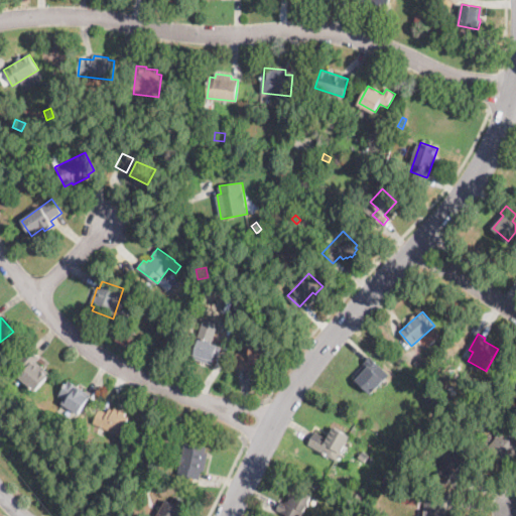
[(218,345),(213,363),(194,358),(198,343),(200,337),(212,340),(211,343),(218,345)]
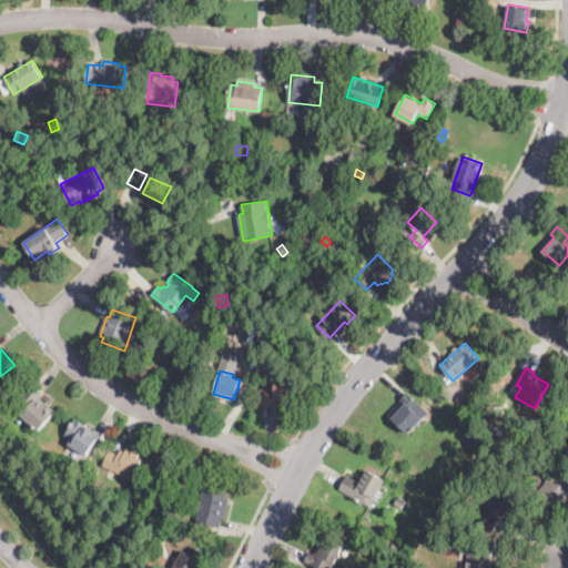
[(262,406),(261,406),(261,388),(275,388),(275,376),(296,376),(296,404),(276,404),(276,406),(262,406)]
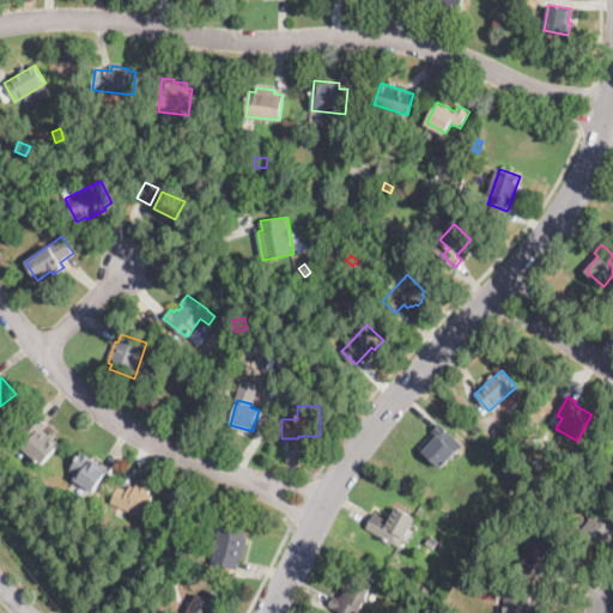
[(58,447),(42,463),(22,444),(30,435),(24,429),(36,416),(47,425),(42,431),(58,447)]
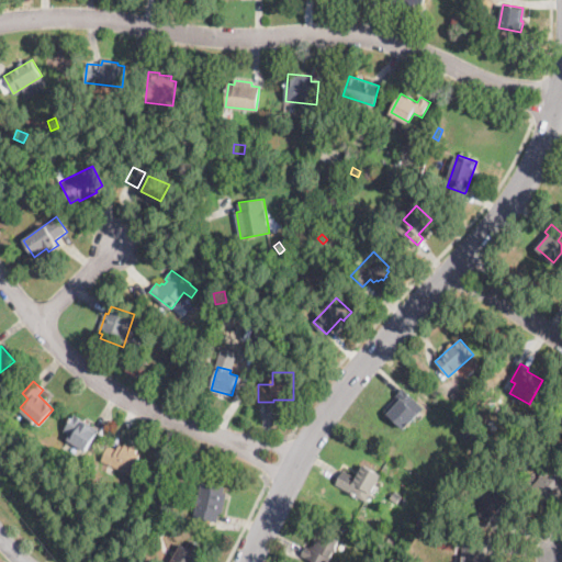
[(417,414),(403,428),(389,414),(396,406),(392,402),(403,391),(404,389),(414,398),(408,405),(417,414)]
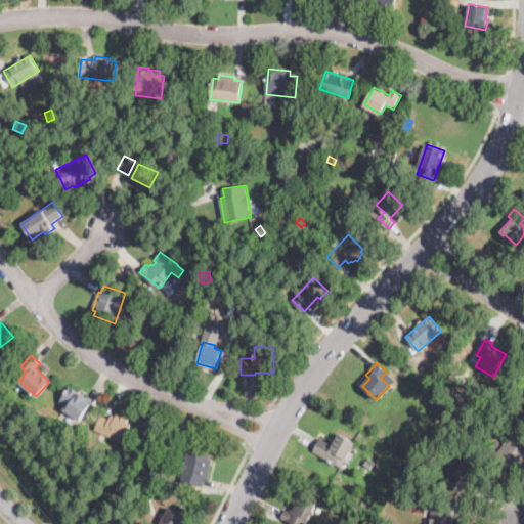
[(433,370),(427,376),(422,369),(428,364),(433,370)]
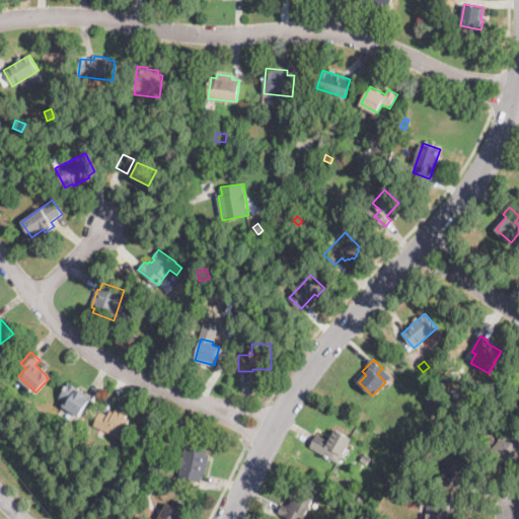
[(87,404),(80,416),(63,405),(65,401),(60,398),(69,383),(91,397),(87,404)]
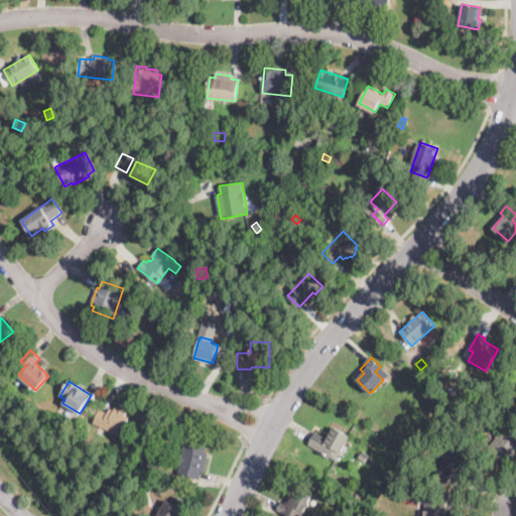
[(119,409),(122,410),(126,412),(125,415),(129,417),(121,435),(107,428),(94,423),(100,408),(108,412),(110,407),(114,409),(115,407),(119,409)]
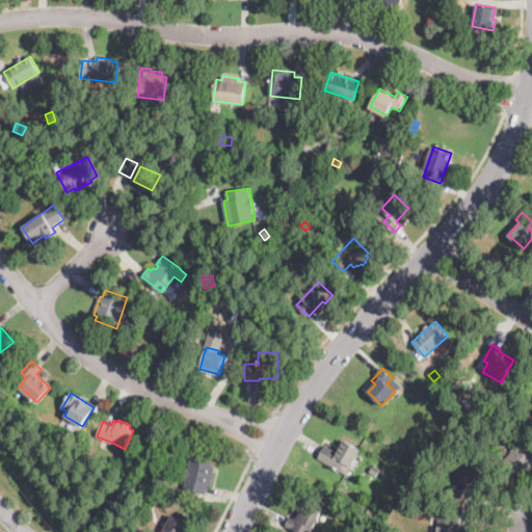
[(531,462),(524,472),(520,476),(503,460),(527,436),(531,441),(531,462)]
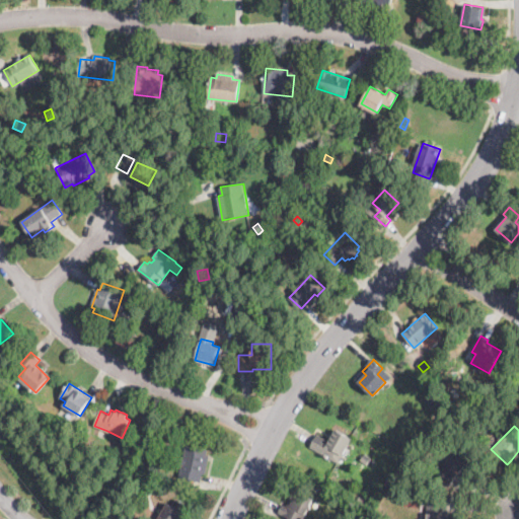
[(352,438),(344,454),(337,450),(331,459),(311,447),(317,436),(318,434),(329,440),(336,429),(352,438)]
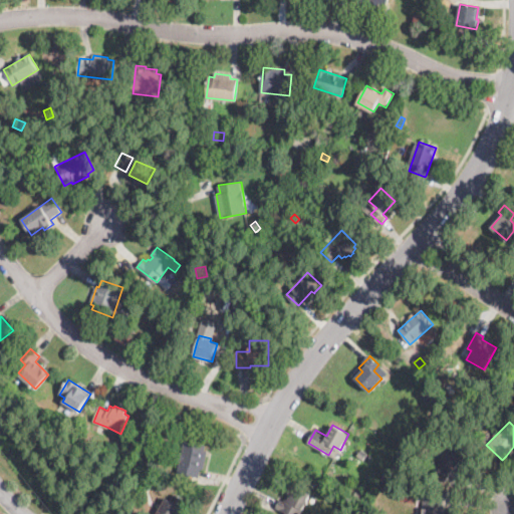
[(207,456),(204,469),(201,469),(199,477),(177,472),(184,440),(207,445),(205,451),(208,451),(207,456)]
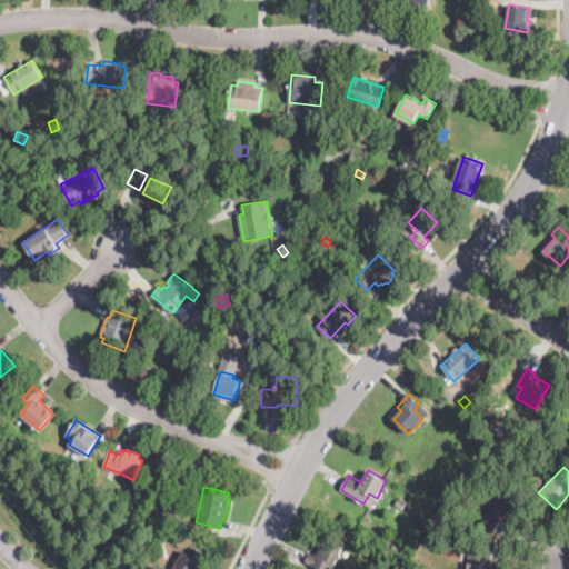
[(407,501),(401,508),(395,502),(400,496),(407,501)]
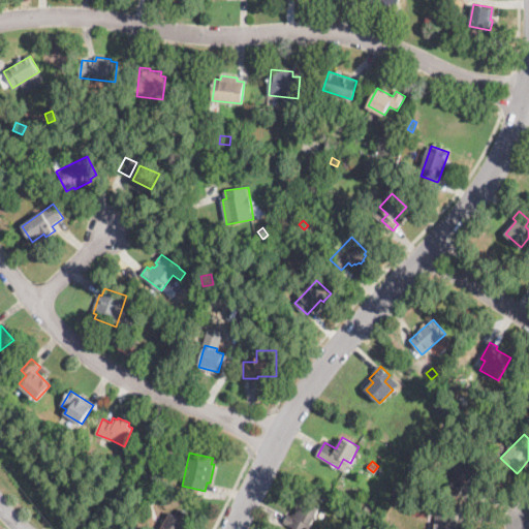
[(319,510),(315,518),(309,528),(296,528),(283,523),(287,514),(291,516),(293,512),(296,514),(298,509),(294,507),(299,498),(320,508),(319,510)]
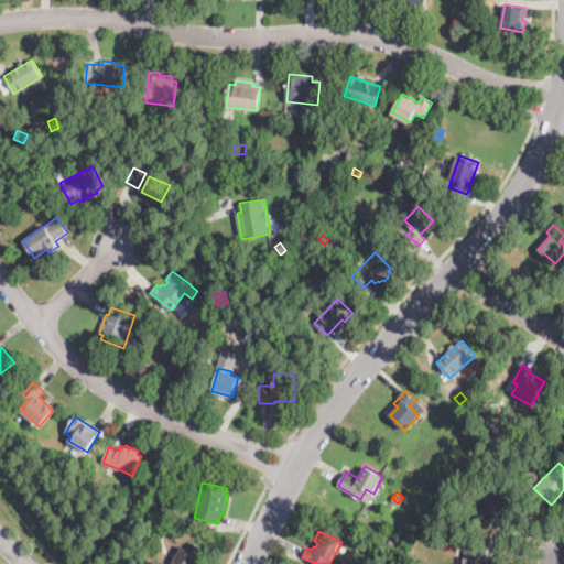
[(191,542),(204,550),(201,556),(203,559),(199,563),(172,563),(182,546),(187,549),(191,542)]
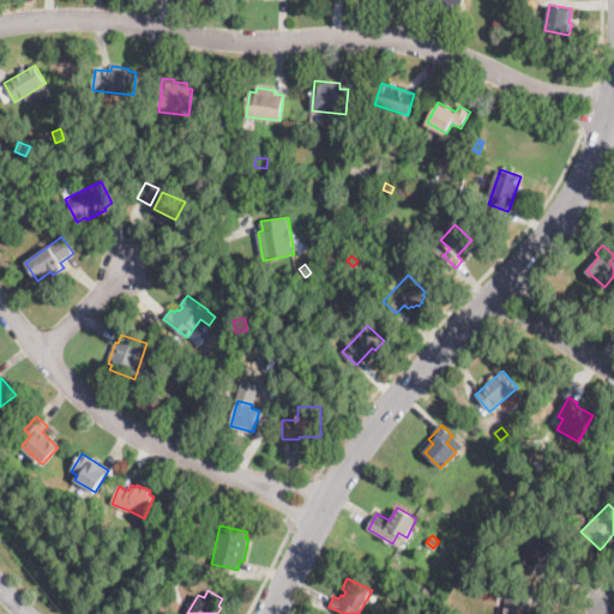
[(531,613),(506,613),(506,590),(529,590),(528,606),(531,606),(531,613)]
